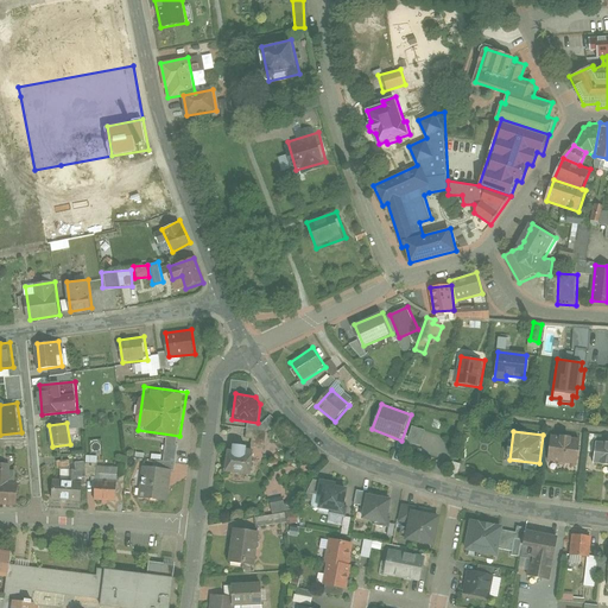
[(583,439),(553,435),(549,460),(580,464),(583,439)]
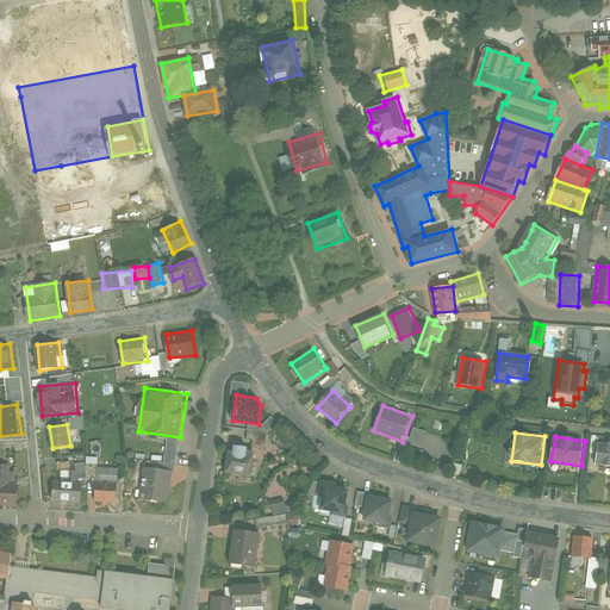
[(609,442),(599,442),(597,465),(609,466),(609,442)]
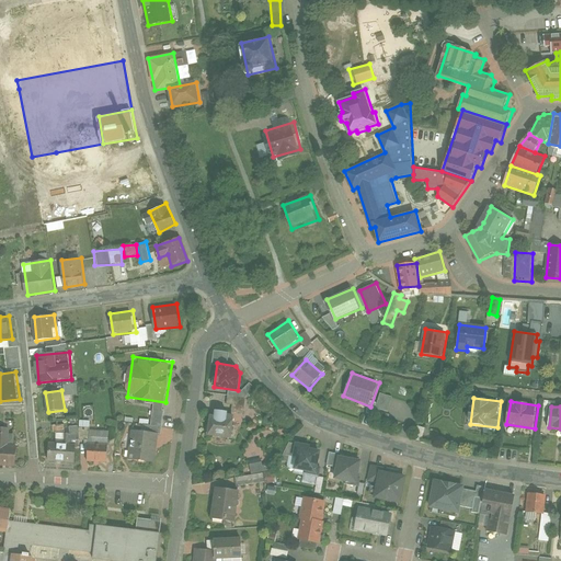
[(236,418),(210,414),(208,436),(233,438),(236,418)]
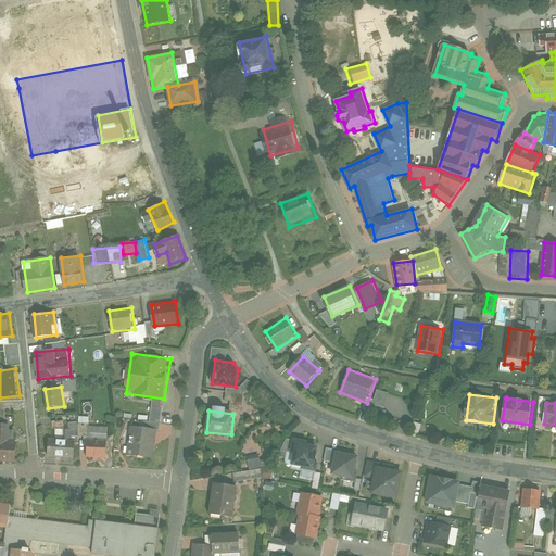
[(408,437),(416,438),(419,425),(412,422),(408,437)]
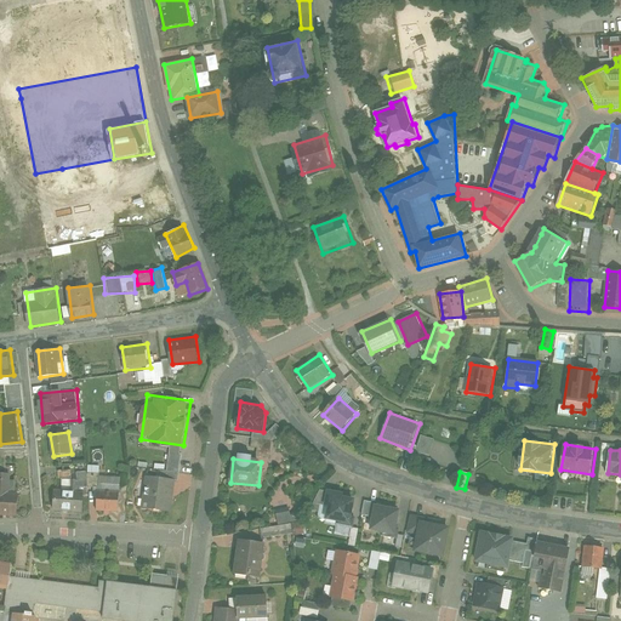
[(0,516),(15,517),(16,474),(0,473),(0,516)]
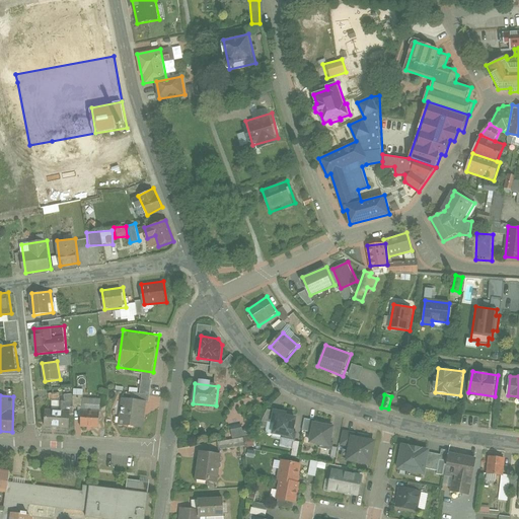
[(148,400),(122,397),(119,424),(145,427),(148,400)]
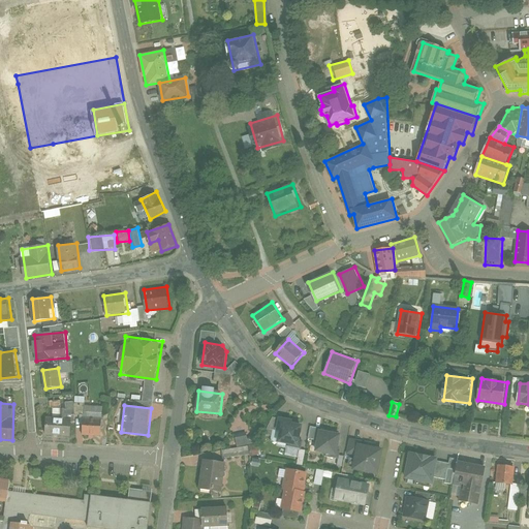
[(102,415),(84,415),(84,435),(101,435),(102,415)]
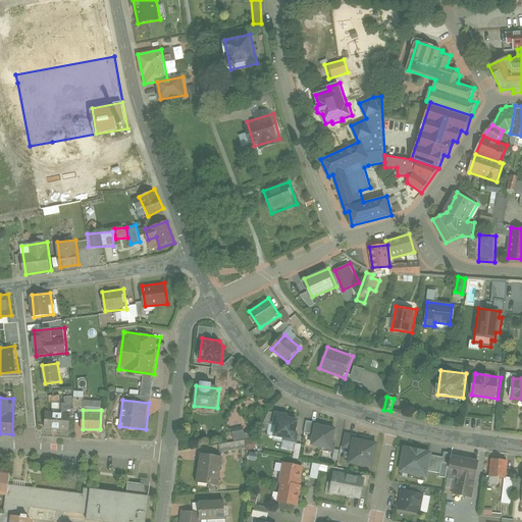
[(72,415),(47,412),(45,431),(70,433),(72,415)]
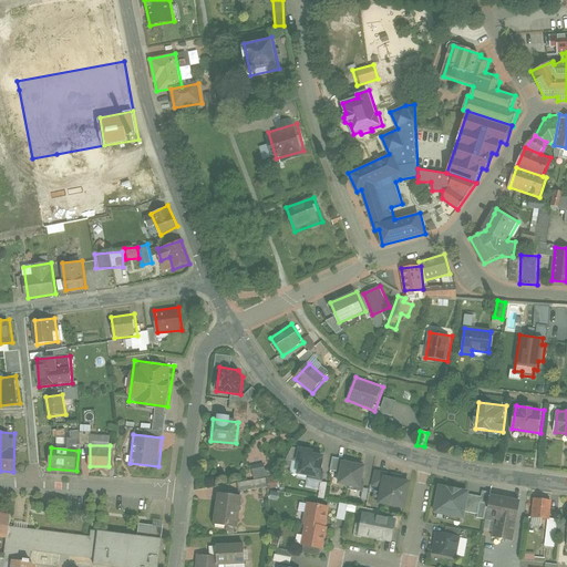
[(312,452),(299,450),(297,462),(300,463),(298,474),(307,476),(307,480),(321,482),(322,473),(319,473),(322,457),(312,455),(312,452)]
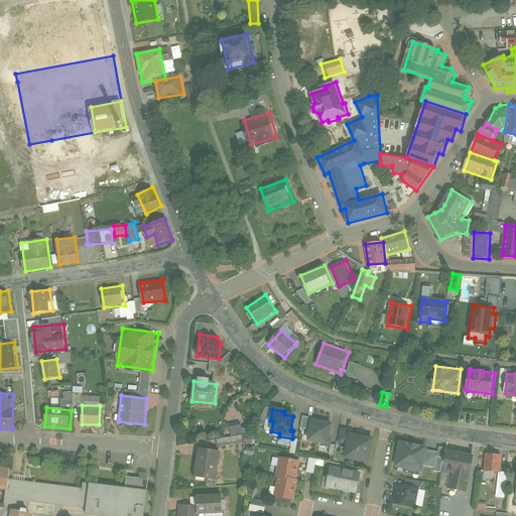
[(321,420),(309,418),(307,429),(310,430),(308,440),(317,441),(316,444),(330,447),(331,439),(328,439),(331,424),(321,423),(321,420)]
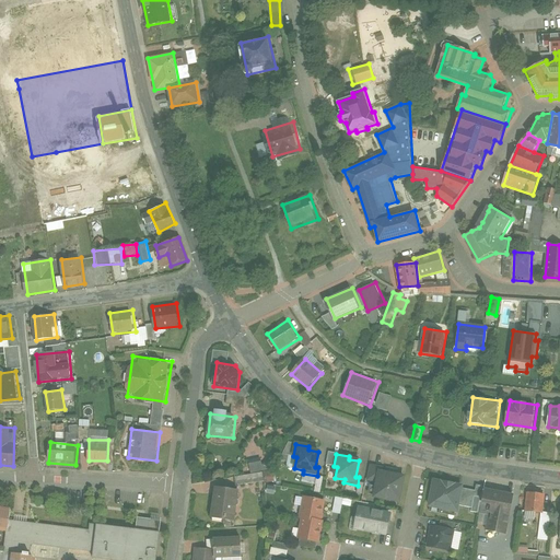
[(264,462),(246,463),(247,473),(265,470),(264,462)]
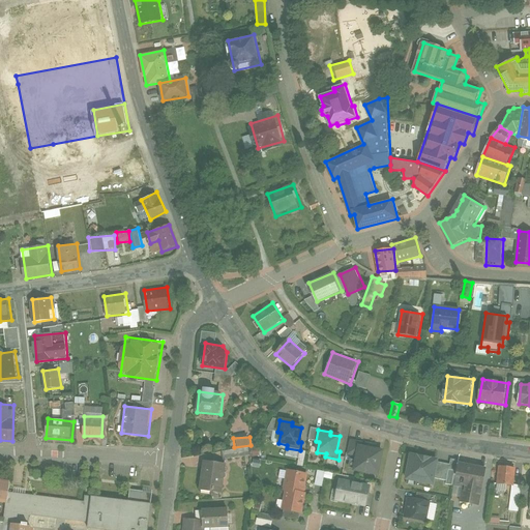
[(385,448),(360,444),(355,471),(380,475),(385,448)]
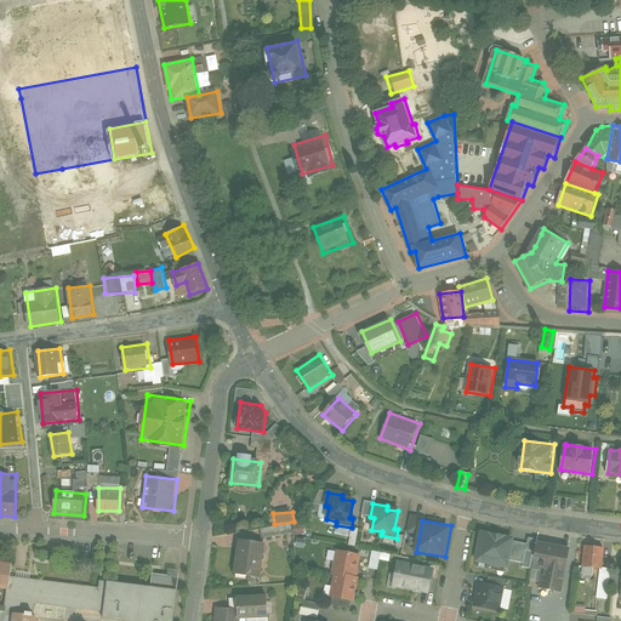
[(260,537),(292,535),(291,525),(258,528),(260,537)]
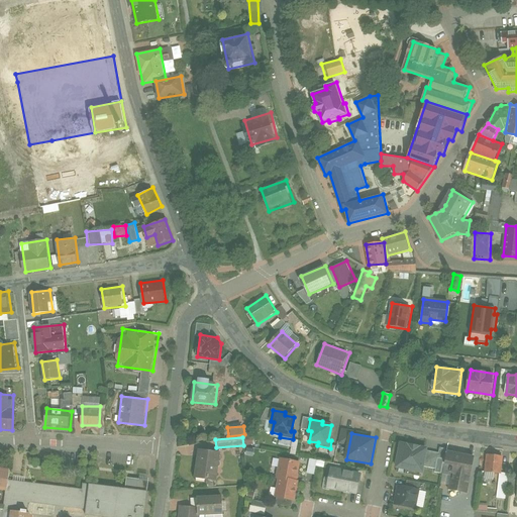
[(428,446),(402,441),(397,470),(423,474),(428,446)]
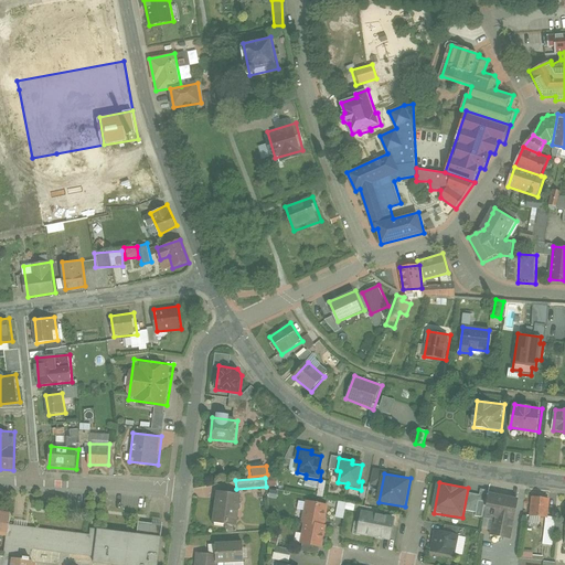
[(243,494),(216,490),(212,521),(238,525),(243,494)]
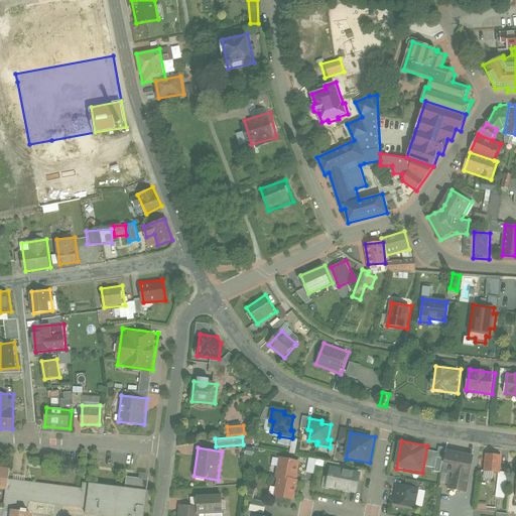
[(477,453),(447,447),(440,489),(470,494),(477,453)]
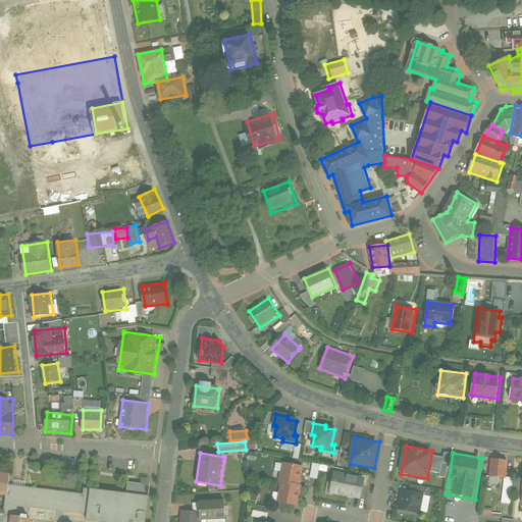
[(510,460),(492,458),(490,476),(508,478),(510,460)]
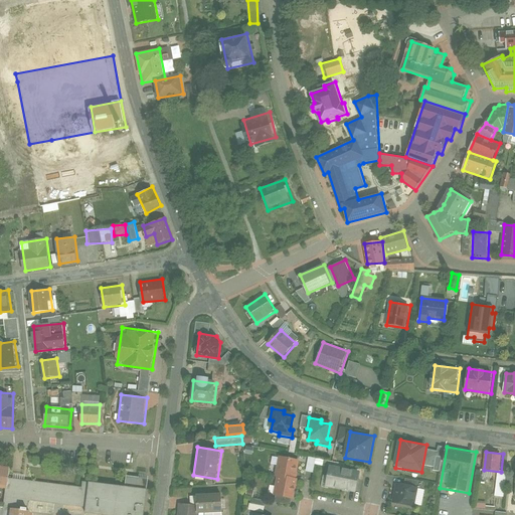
[(280,455),(278,475),(299,478),(301,458),(280,455)]
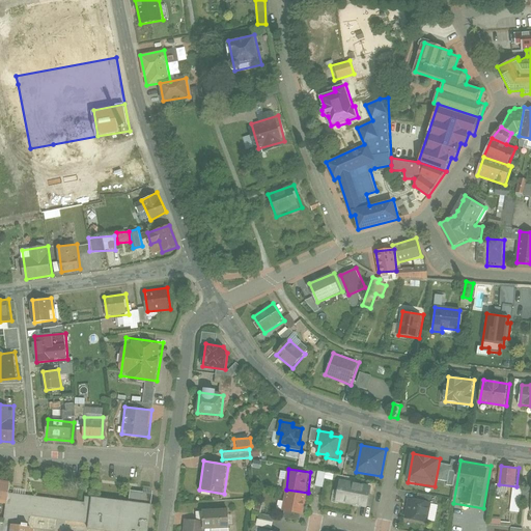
[(322,487),(322,478),(331,479),(332,474),(315,472),(314,486),(322,487)]
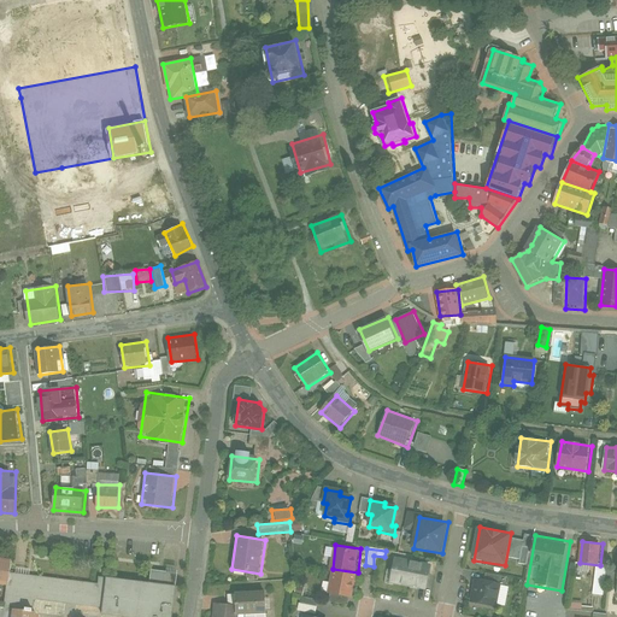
[(0,616),(31,616),(35,589),(100,597),(103,573),(98,573),(97,580),(7,569),(9,556),(0,553),(0,616)]
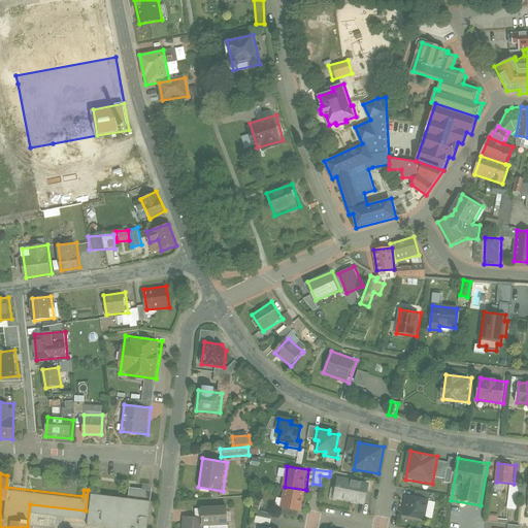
[(370,481),(339,475),(335,500),(366,505),(370,481)]
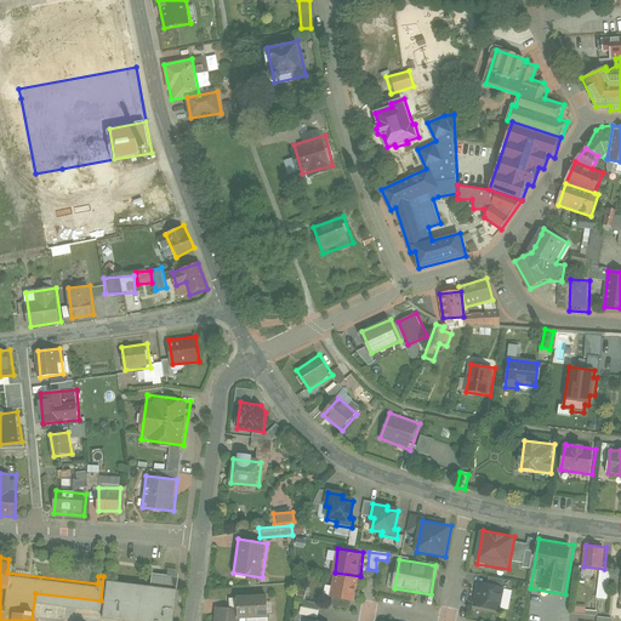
[(148,581),(103,576),(101,600),(98,614),(140,619),(160,620),(164,620),(169,620),(175,573),(149,570),(148,581)]
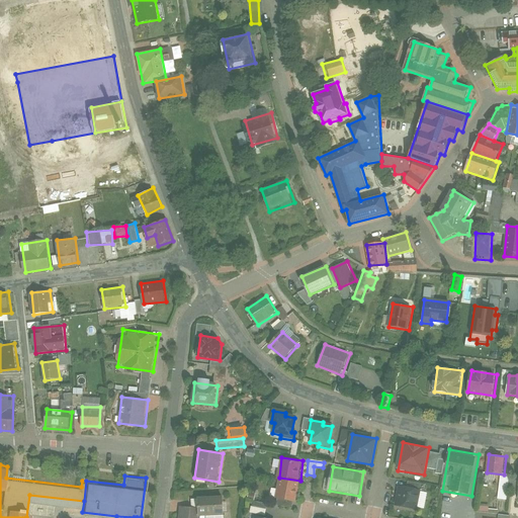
[(279,478),(276,498),(298,501),(300,481),(279,478)]
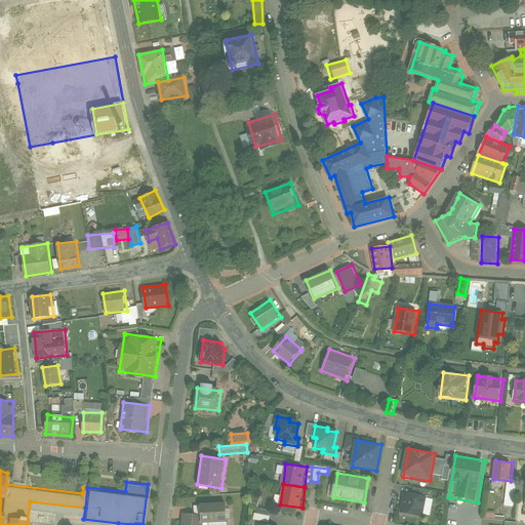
[(428,497),(404,493),(400,514),(423,518),(428,497)]
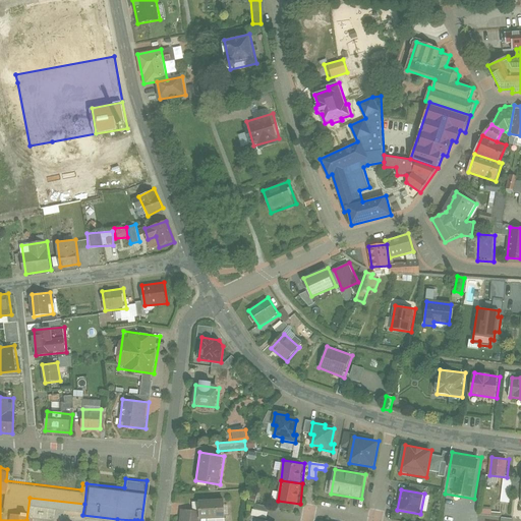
[(180,520),(200,520),(201,520),(227,518),(225,498),(197,500),(199,511),(182,509),(180,520)]
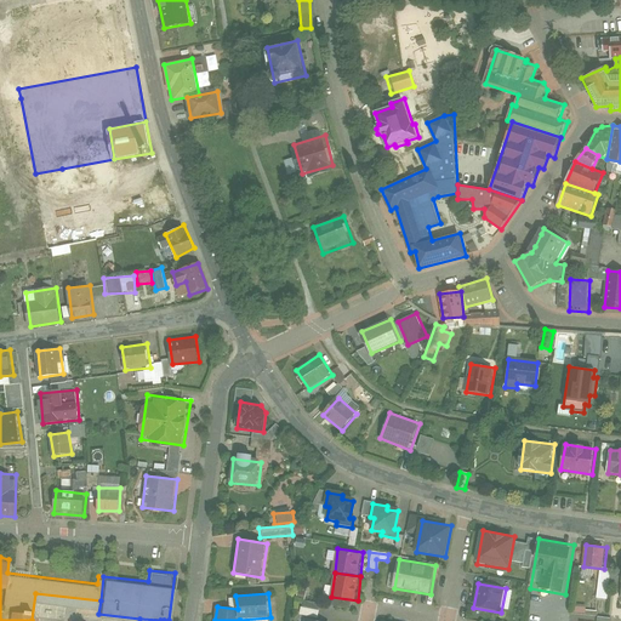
[(315,619),(318,604),(301,600),(297,614),(315,619)]
